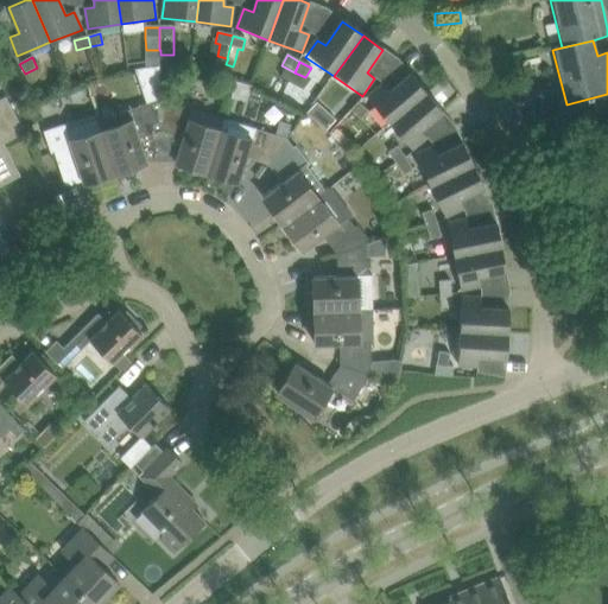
[(382,86),(367,100),(388,126),(426,94),(411,75),(388,94),(382,86)]
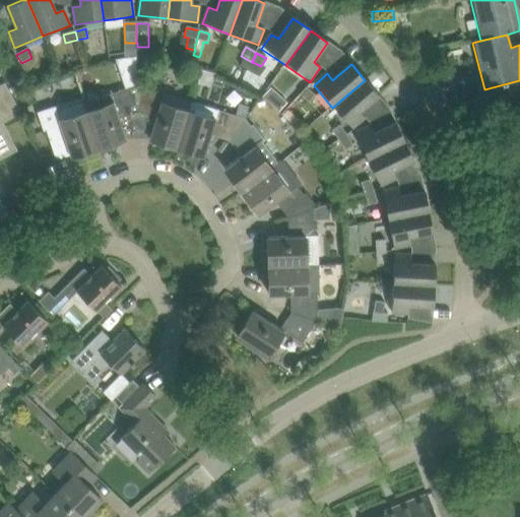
[(20,81),(24,90),(35,86),(34,83),(31,79),(23,78),(20,81)]
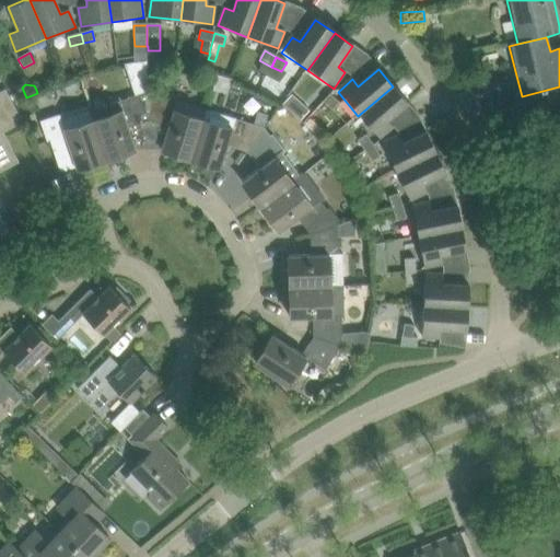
[(321,86),(314,94),(324,104),(330,95),(321,86)]
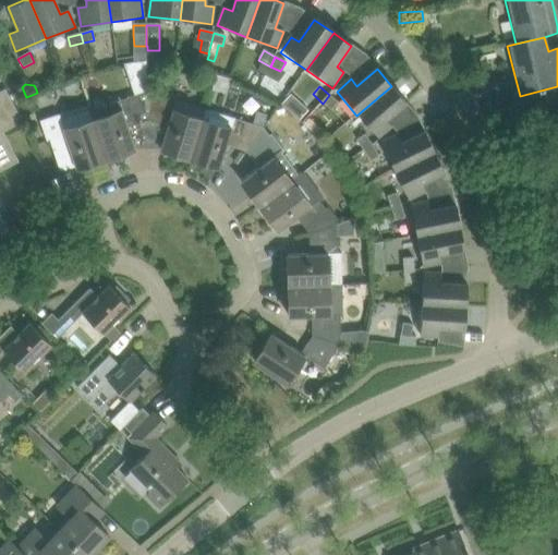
[(391,86),(356,116),(377,140),(391,129),(386,121),(407,104),(391,86)]
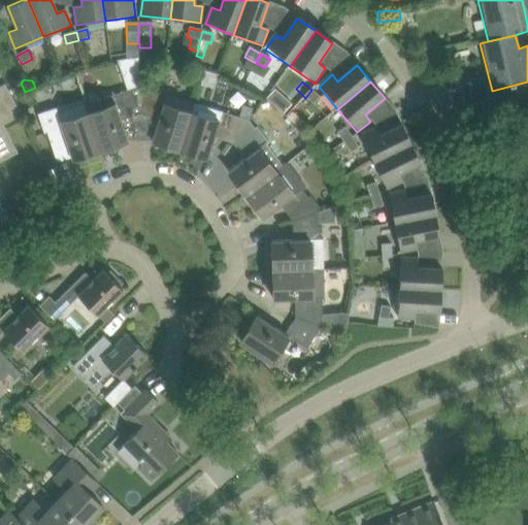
[(5,86),(0,88),(0,199),(5,197),(0,187),(0,163),(18,154),(3,126),(22,117),(5,86)]
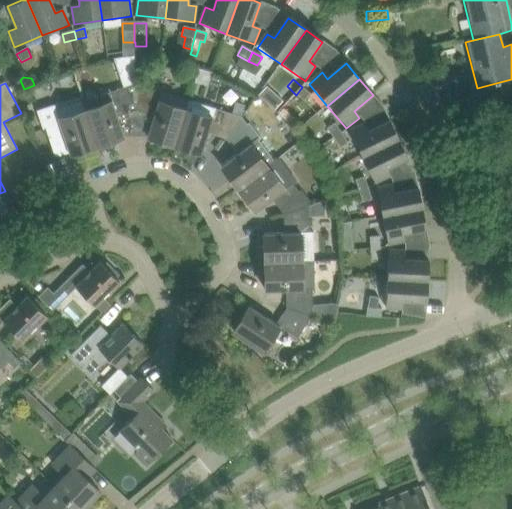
[(82,102),(85,112),(96,147),(124,137),(118,119),(134,113),(135,113),(135,86),(134,86),(82,102)]
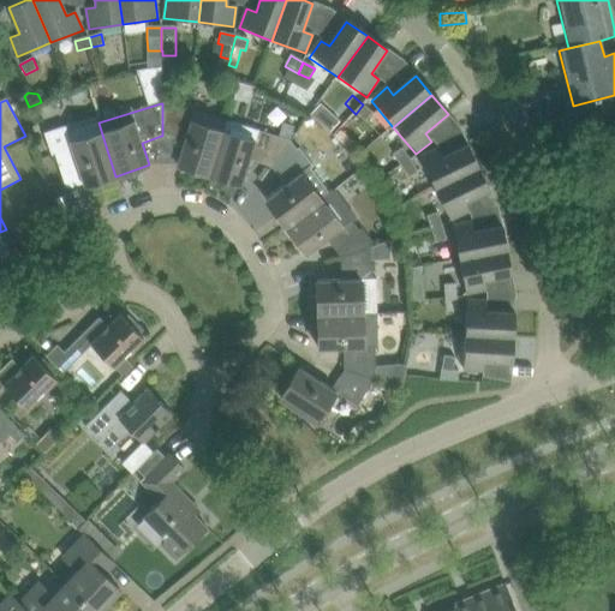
[(193,113),(162,103),(162,136),(184,143),(177,165),(210,175),(222,133),(190,124),(193,113)]
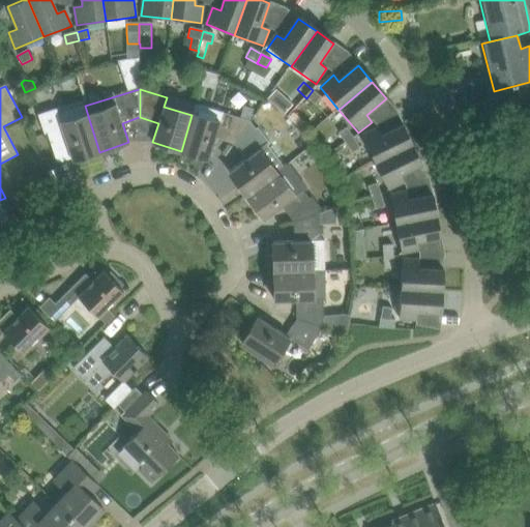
[(313,90),(306,98),(315,105),(321,98),(313,90)]
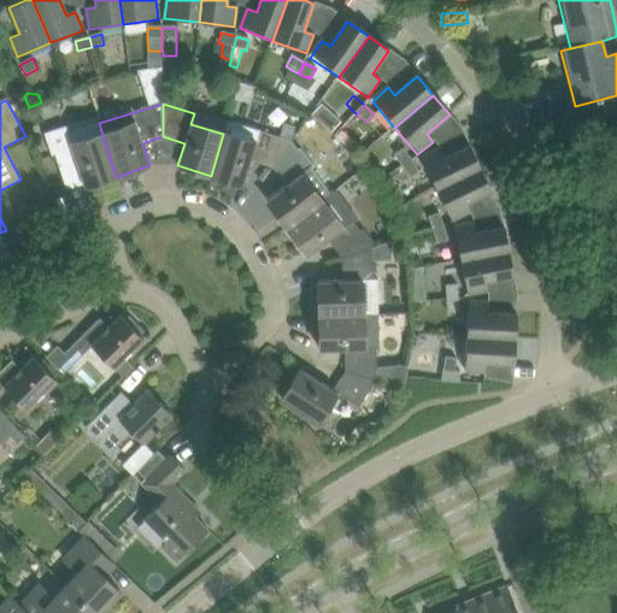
[(331,134),(341,123),(331,115),(322,125),(331,134)]
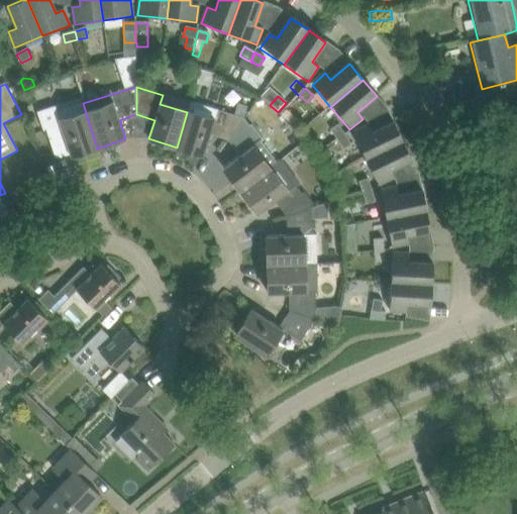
[(466,124),(461,109),(449,111),(442,99),(430,102),(445,129),(466,124)]
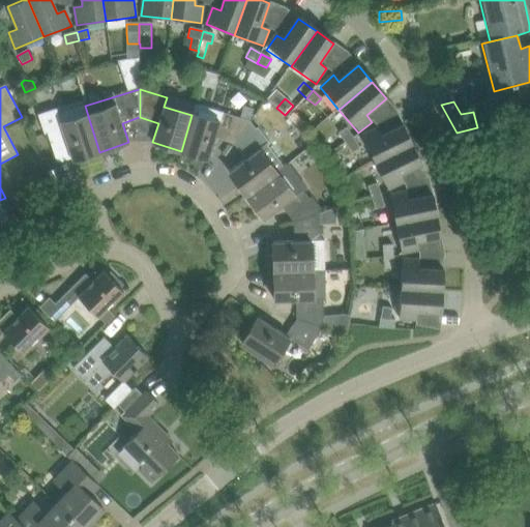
[(192,115),(181,151),(209,159),(215,141),(234,147),(249,124),(248,123),(223,115),(195,107),(192,115)]
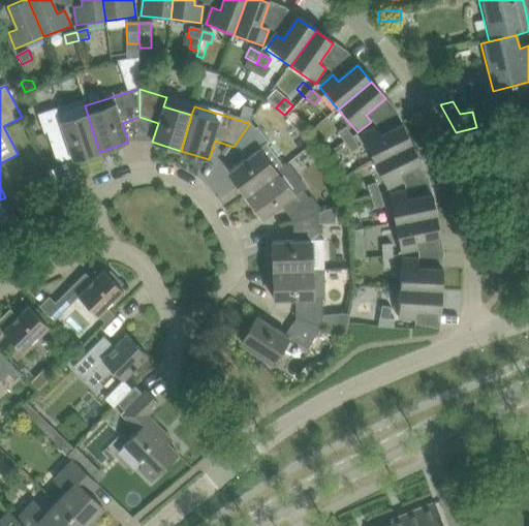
[(57,116),(41,121),(51,146),(65,140),(71,161),(99,152),(88,116),(60,125),(57,116)]
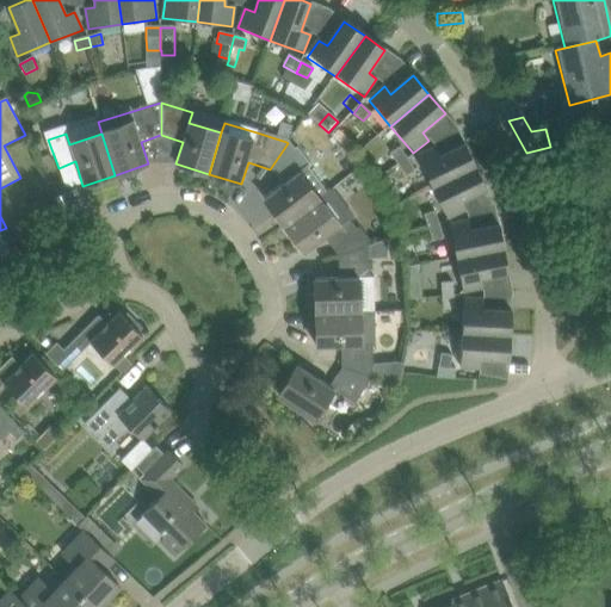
[(288,143),(270,169),(283,186),(264,200),(285,228),(333,192),(328,185),(323,189),(307,168),(288,143)]
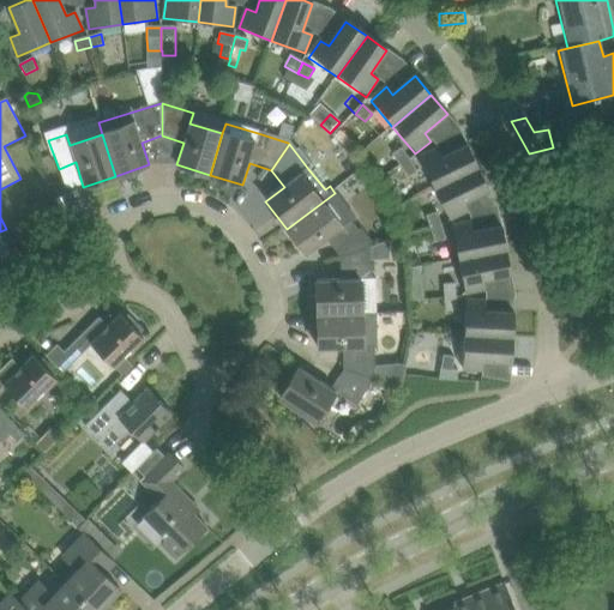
[(419,158),(434,191),(479,168),(468,146),(441,158),(437,149),(419,158)]
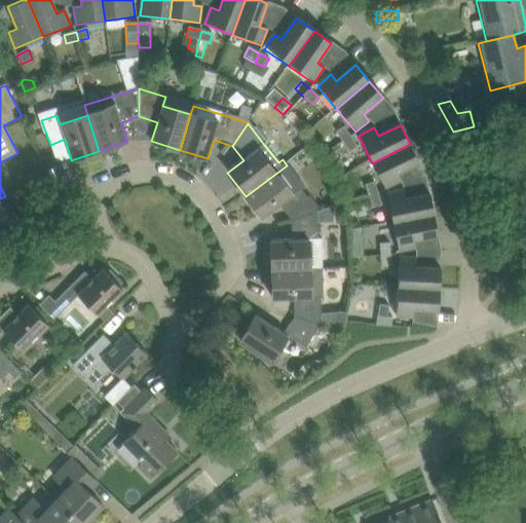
[(344,127),(336,133),(342,143),(351,138),(344,127)]
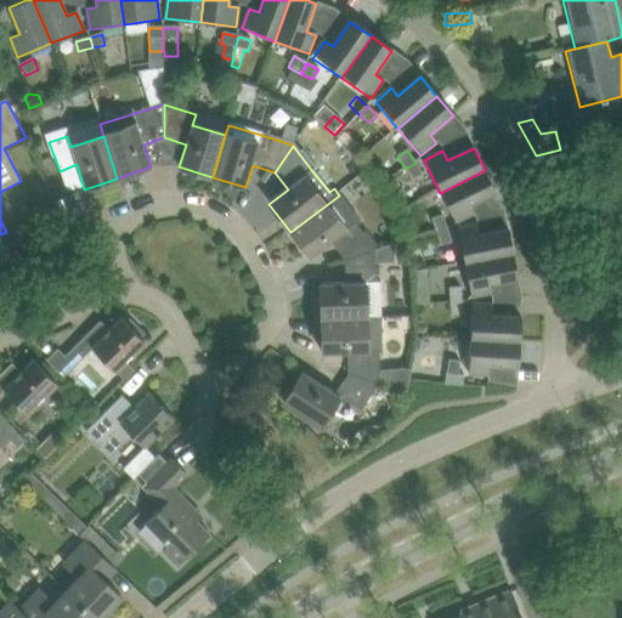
[(416,163),(405,169),(413,180),(423,174),(416,163)]
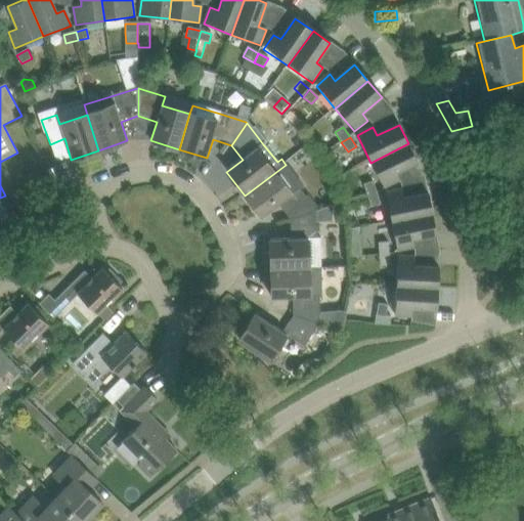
[(408,143),(370,163),(384,189),(399,182),(395,174),(418,163),(408,143)]
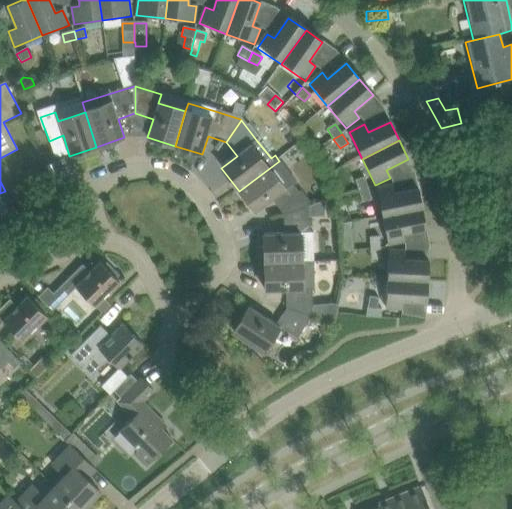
[(279,161),(239,191),(256,213),(272,201),(283,216),(283,217),(308,208),(308,207),(292,186),(297,182),(279,161)]
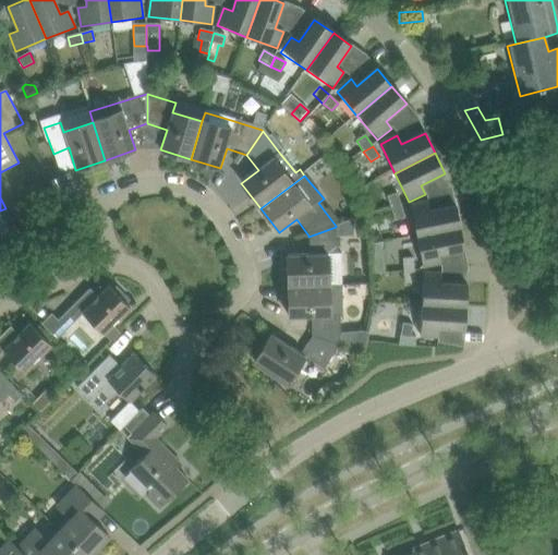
[(397,193),(387,196),(391,210),(402,206),(397,193)]
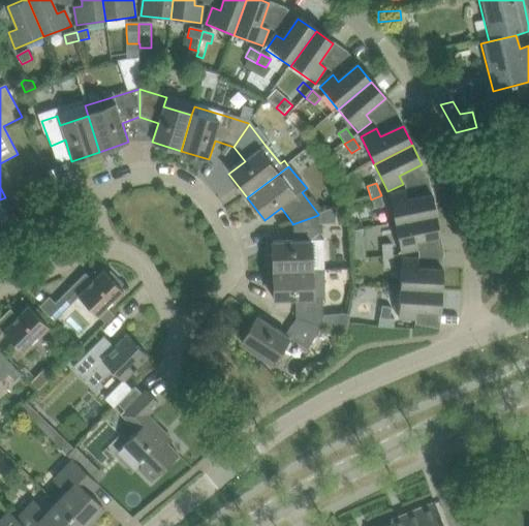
[(390,195),(396,225),(436,217),(432,195),(408,200),(407,192),(390,195)]
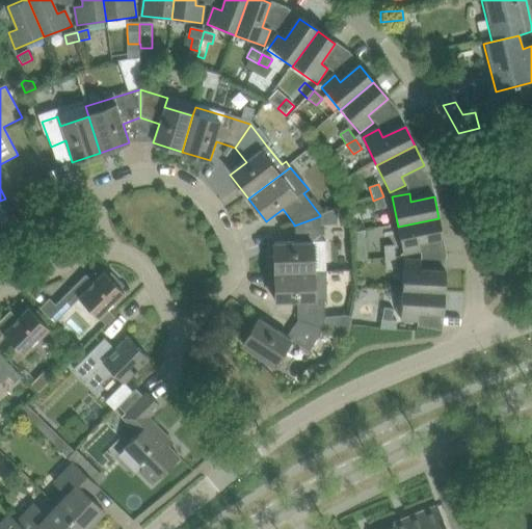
[(383,196),(373,201),(376,210),(387,207),(383,196)]
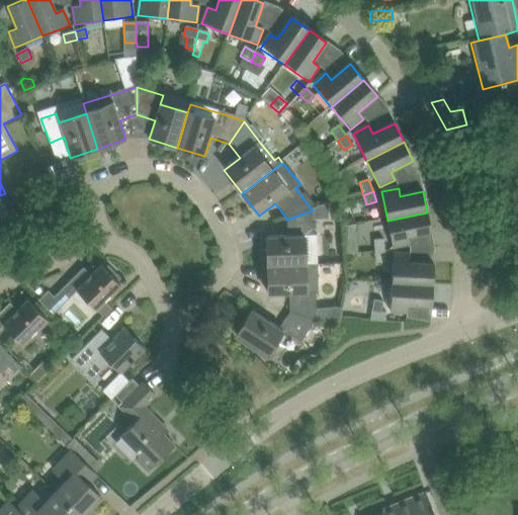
[(261,252),(262,267),(305,266),(317,265),(316,238),(313,238),(312,210),(286,220),(287,237),(267,238),(267,251),(261,252)]
